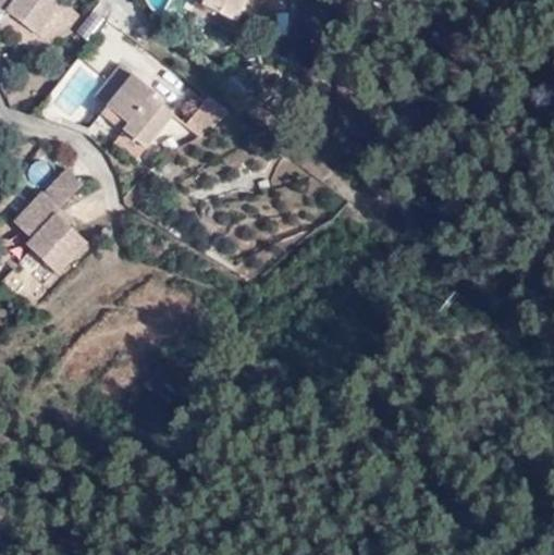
[(60,1),(59,0),(0,0),(0,17),(3,13),(5,9),(36,33),(60,1)]
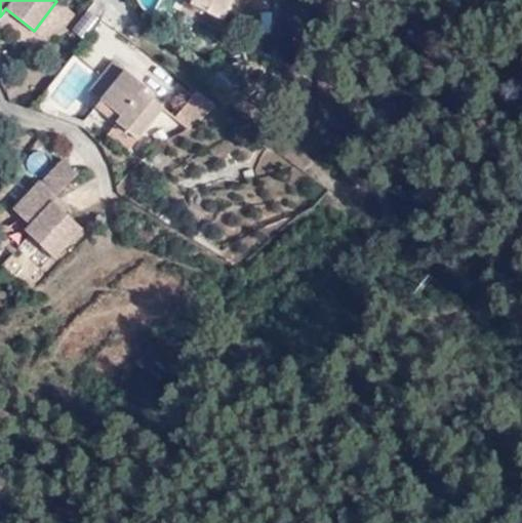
[(183,0),(221,18),(230,0),(183,0)]
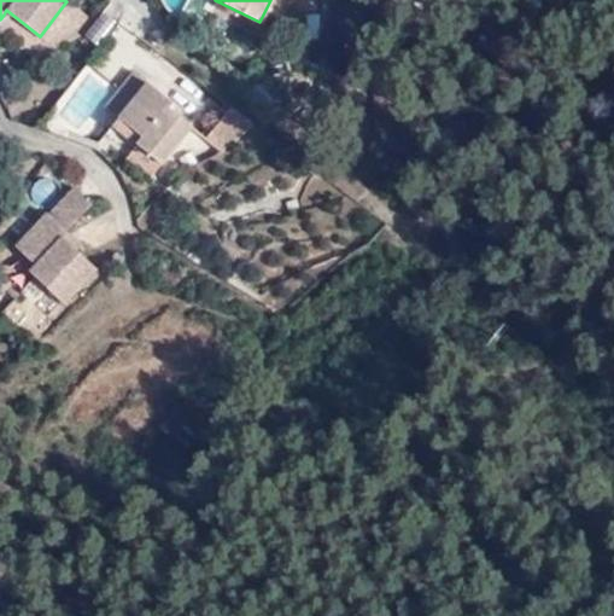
[(66,1),(40,36),(54,47),(74,38),(89,17),(66,1)]
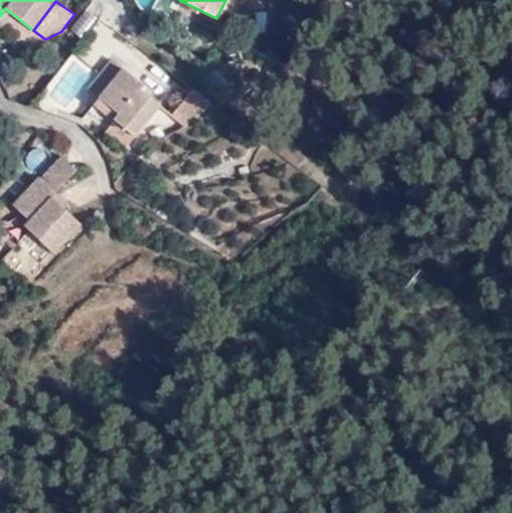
[(0,24),(23,43),(33,30),(5,8),(3,12),(0,16),(0,24)]
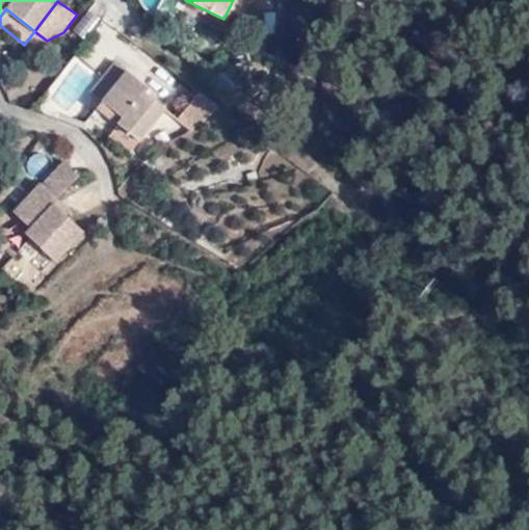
[(103,99),(127,70),(115,61),(93,89),(103,99)]
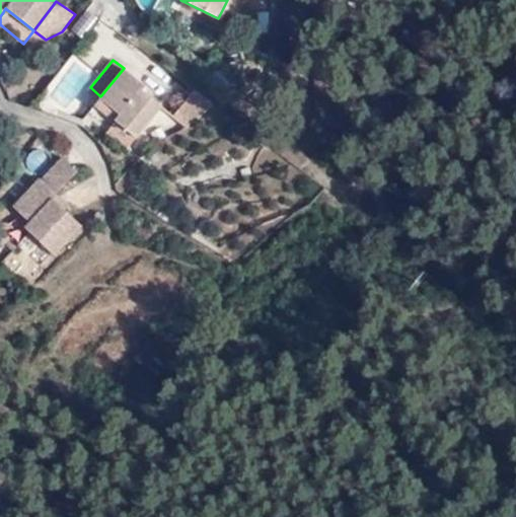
[(144,85),(124,68),(100,96),(88,112),(107,128),(116,119),(135,136),(161,105),(141,88),(144,85)]
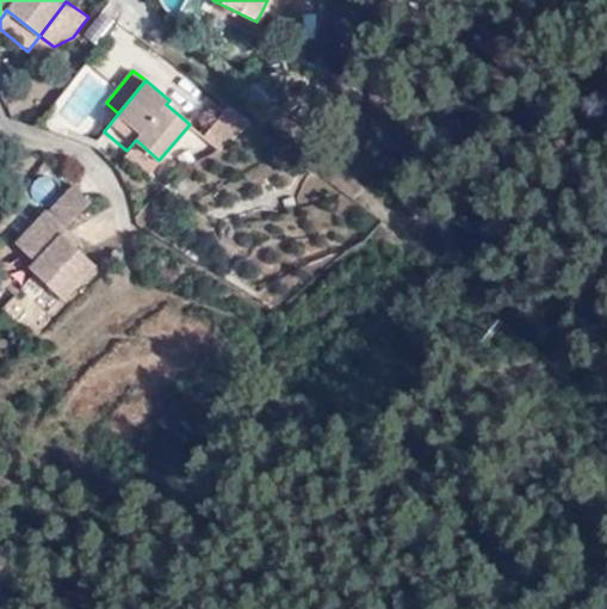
[(194,128),(214,148),(245,121),(224,99),(194,128)]
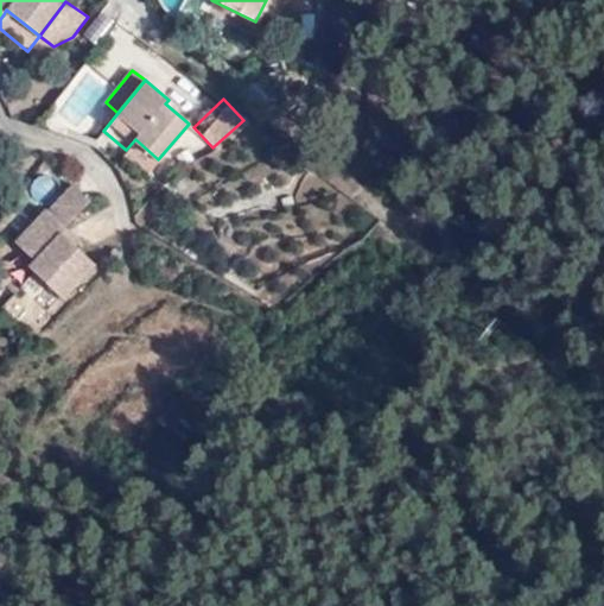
[(23,180),(33,197),(53,185),(44,168),(23,180)]
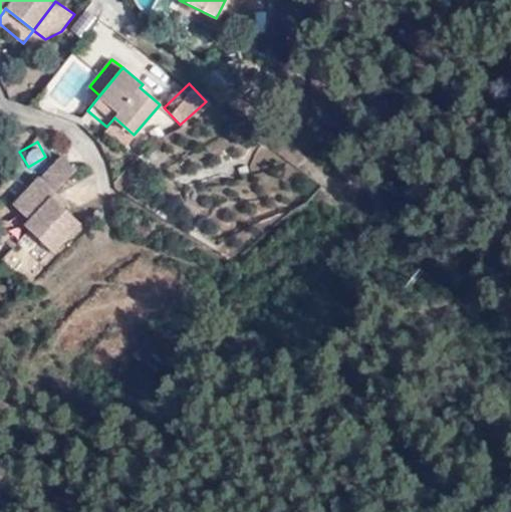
[(35,175),(9,203),(27,220),(22,225),(51,253),(79,224),(61,208),(54,201),(58,197),(53,192),(74,170),(58,154),(36,177),(35,175)]
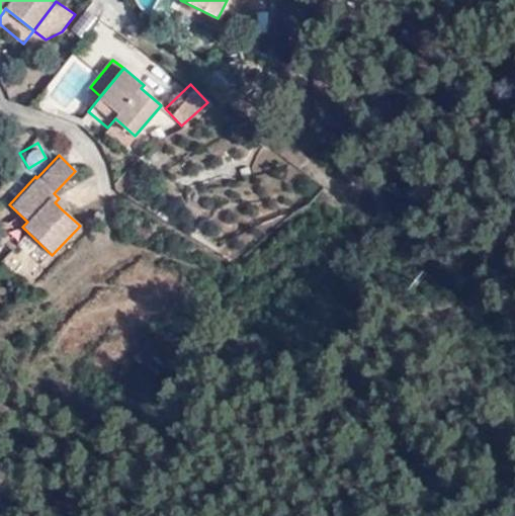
[(59,198),(55,202),(62,209),(66,205),(59,198)]
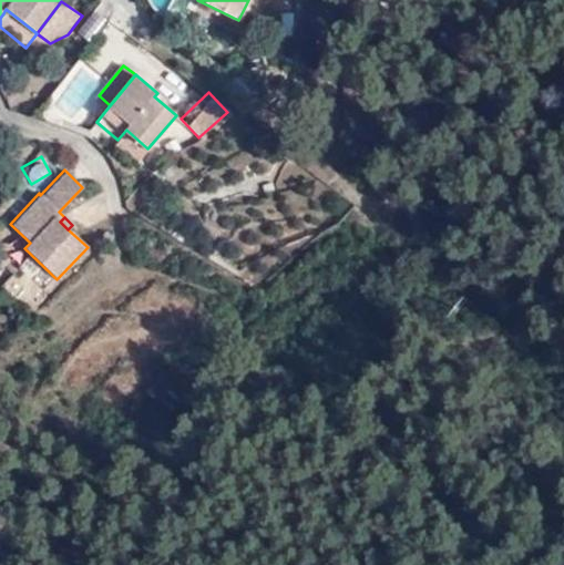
All buildings are outlined.
